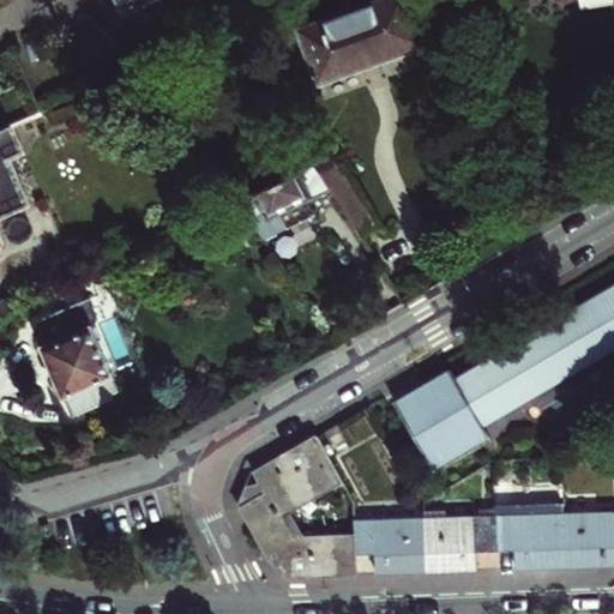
[(120,0),(126,11),(149,0),(120,0)]
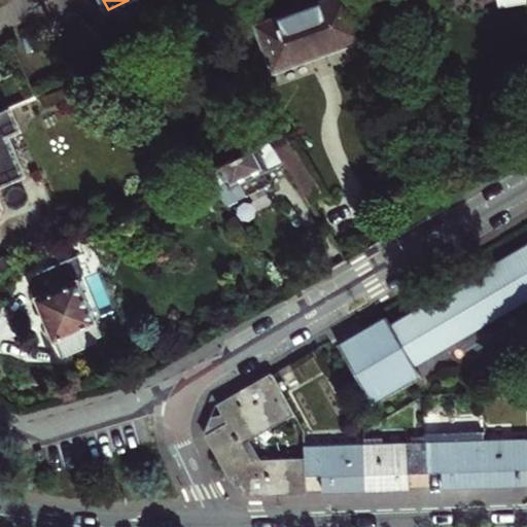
[(363,38),(349,0),(326,0),(256,26),(273,71),(363,38)]
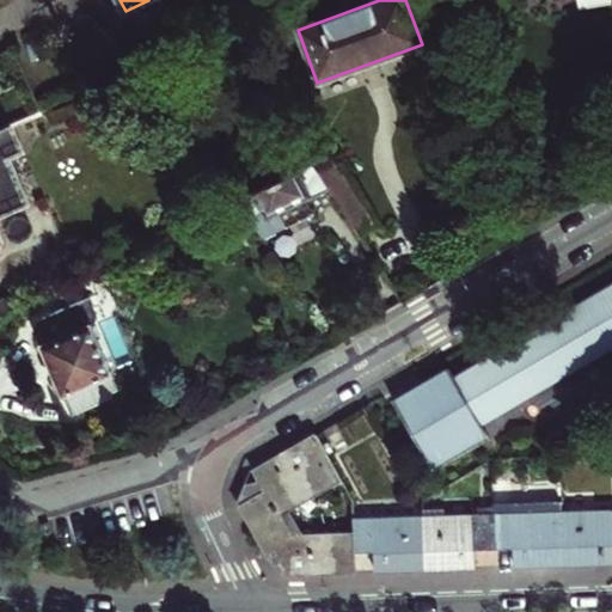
[(10,159),(25,153),(13,124),(0,129),(0,250),(4,242),(0,233),(0,216),(29,206),(10,159)]
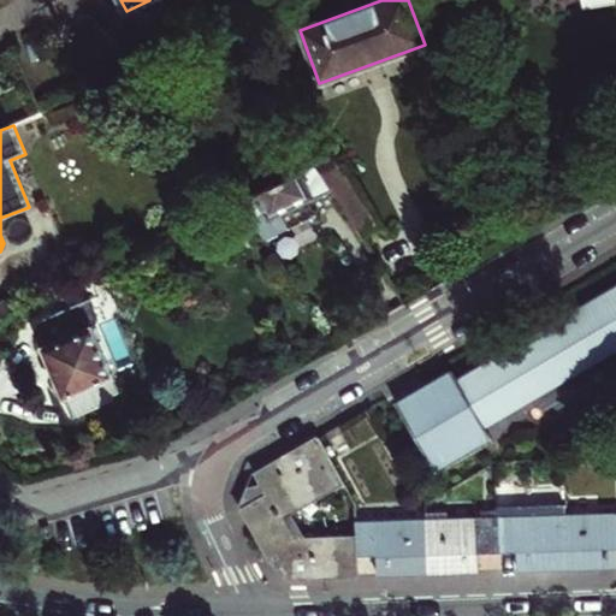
[(330,187),(345,177),(331,155),(315,165),(330,187)]
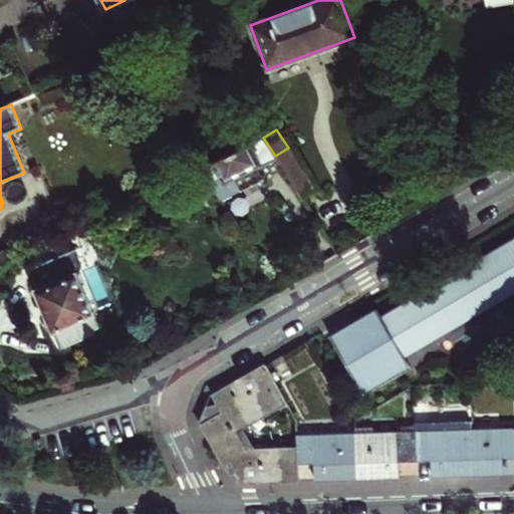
[(275,156),(263,138),(202,168),(221,200),(264,179),(259,169),(277,160),(275,156)]
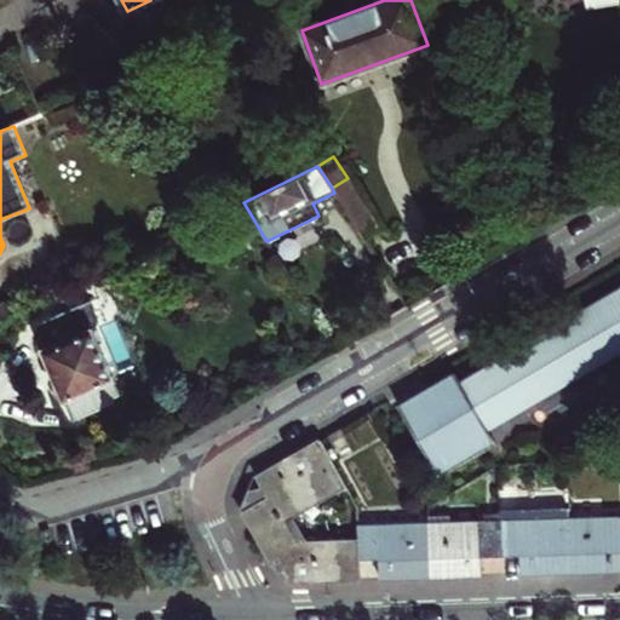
[(334,193),(365,240),(380,230),(348,178),(332,188),(334,193)]
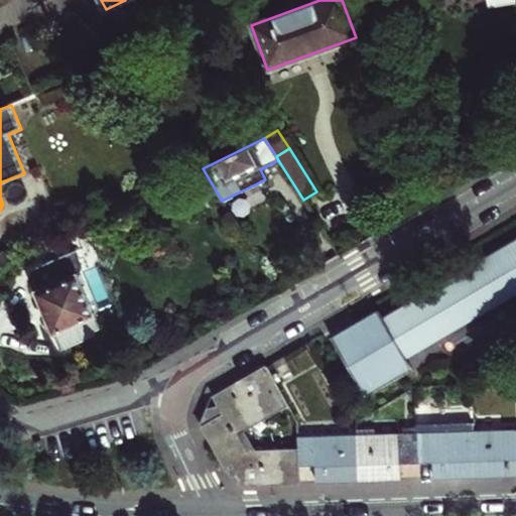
[(332,337),(365,393),(412,366),(407,357),(515,292),(515,239),(383,317),(378,309),(332,337)]
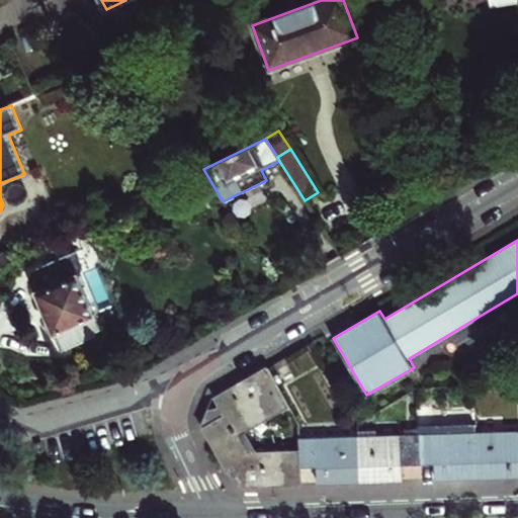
[(14,262),(9,251),(0,254),(0,263),(2,268),(14,262)]
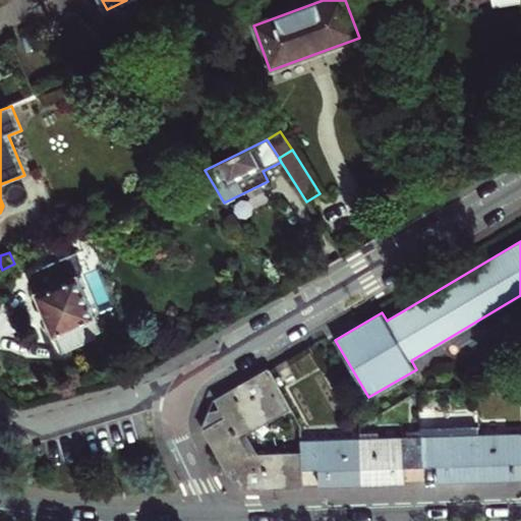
[(36,293),(62,353),(97,338),(95,334),(102,331),(77,276),(80,269),(73,252),(47,264),(48,267),(33,274),(40,291),(36,293)]
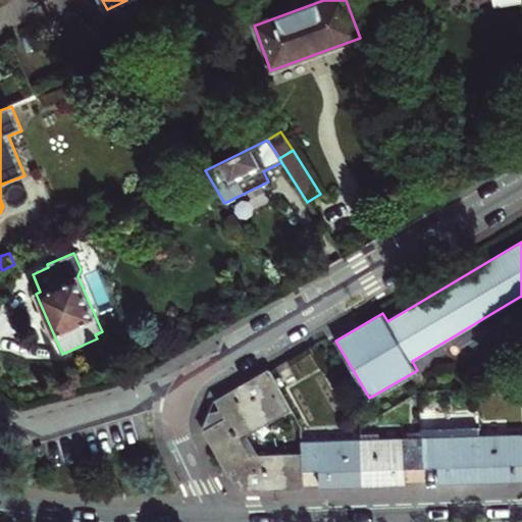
[(244,486),(244,489),(304,486),(303,470),(302,456),(258,457),(257,455),(252,458),(240,436),(291,408),(270,371),(215,403),(206,429),(230,472),(235,470),(244,486)]
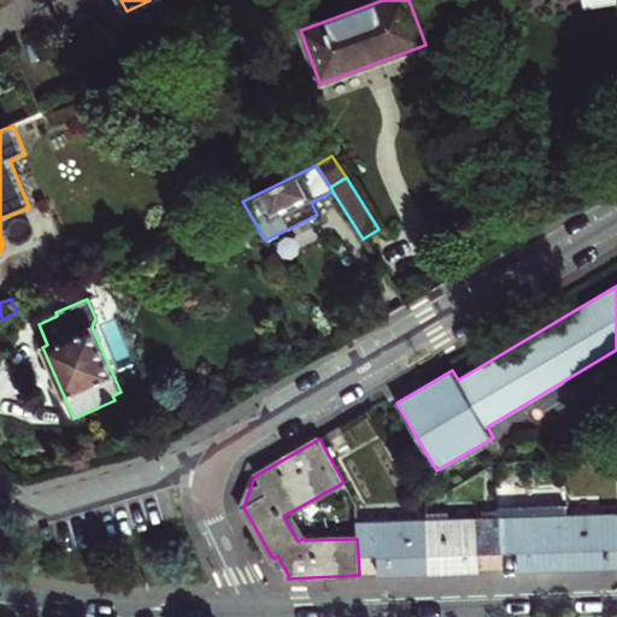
[(616,515),(566,517),(569,568),(616,566),(616,515)]
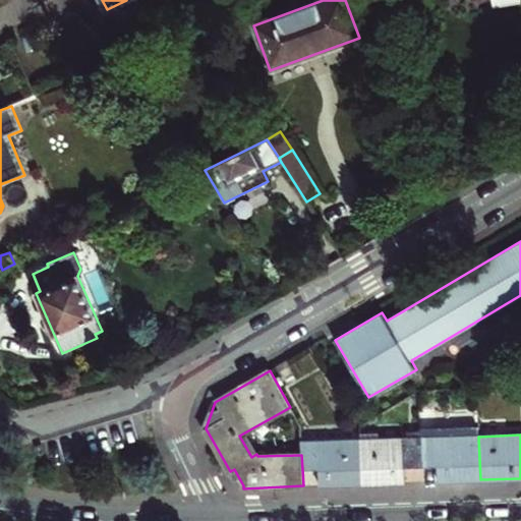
[(480,479),(478,437),(419,439),(420,466),(437,465),(437,481),(480,479)]
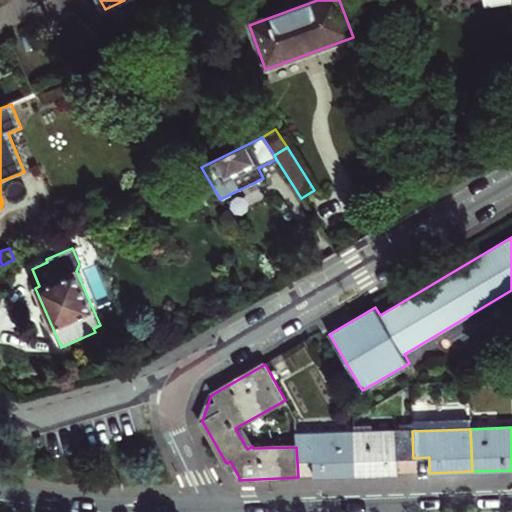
[(397,458),(413,458),(412,431),(354,433),(355,475),(398,474),(397,458)]
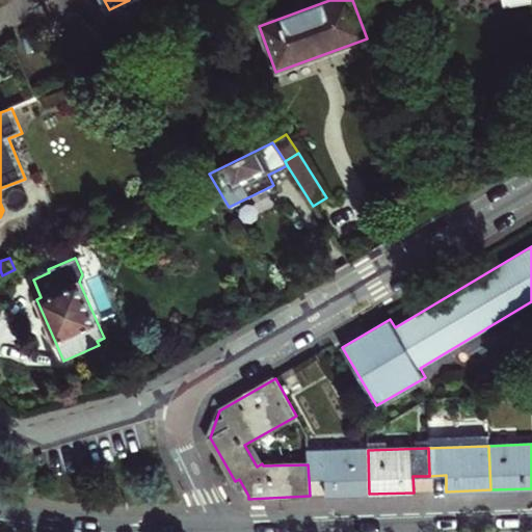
[(369,494),(368,450),(308,452),(308,464),(309,479),(324,479),(325,496),(369,494)]
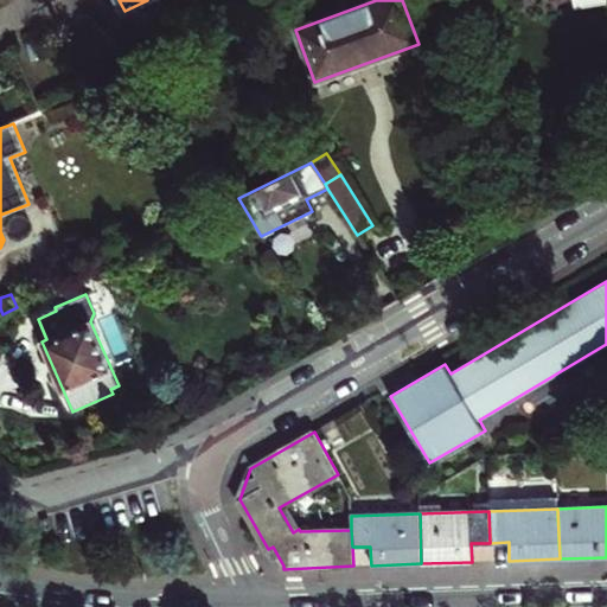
All buildings are outlined.
